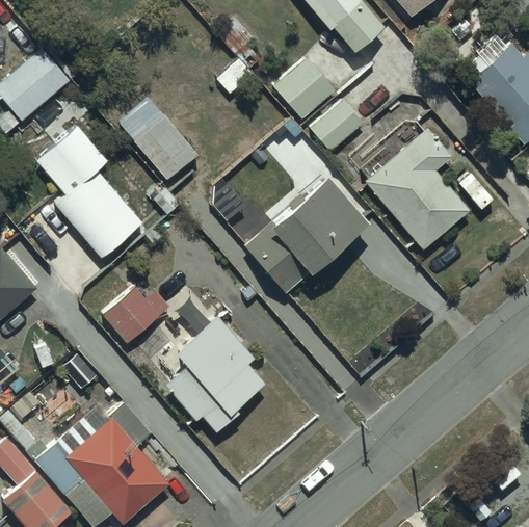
[(302,0),(328,29),(333,26),(354,52),(384,26),(361,0),(302,0)]
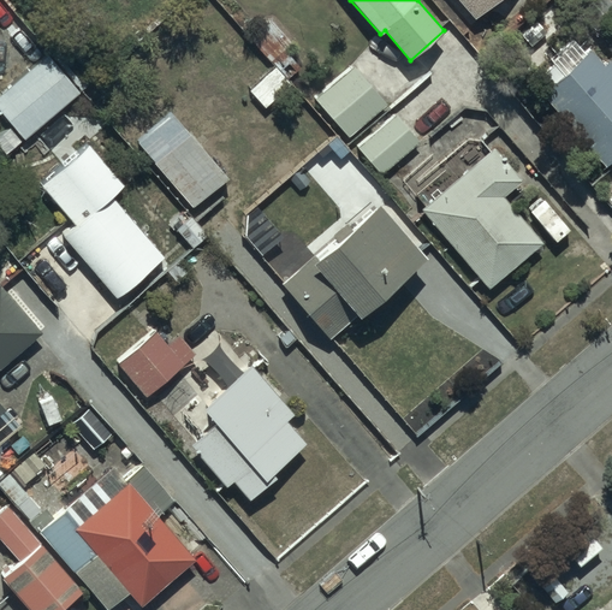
[(458,0),(475,19),(495,0),(458,0)]
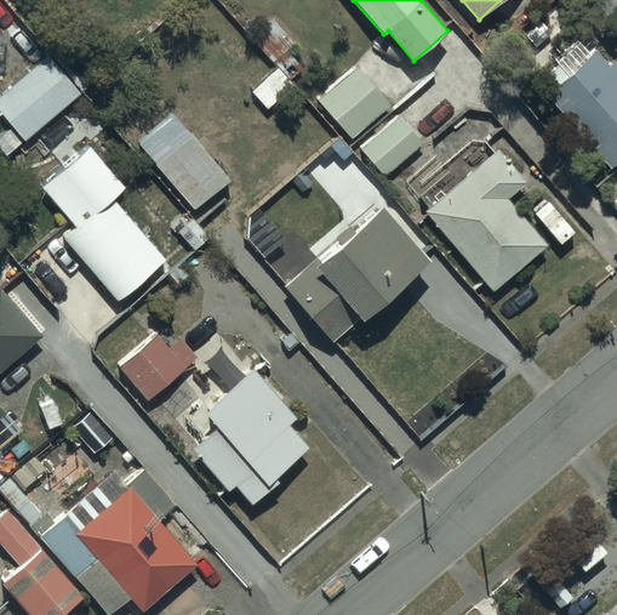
[(555,85),(544,94),(610,166),(616,160),(616,61),(611,66),(595,49),(569,73),(561,64),(547,77),(555,85)]
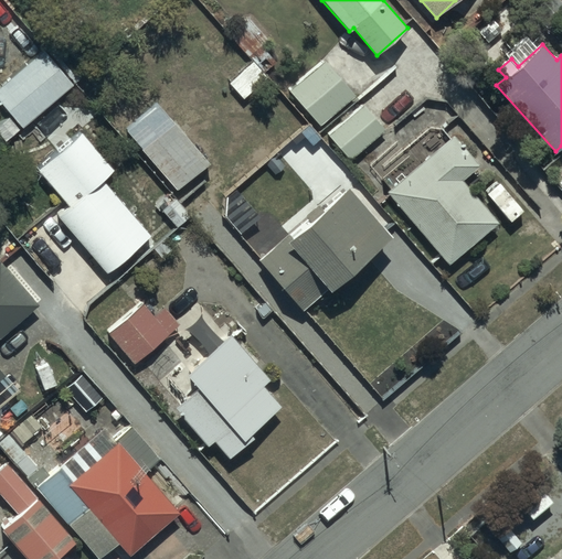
[(46,50),(0,89),(0,103),(23,129),(76,85),(46,50)]
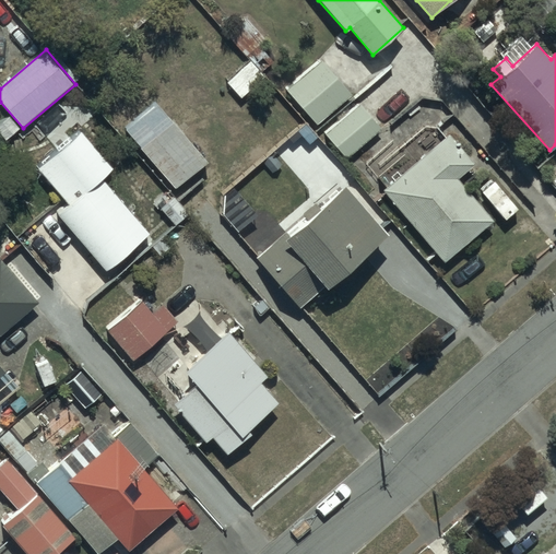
[(290,93),(317,125),(352,95),(324,63),(290,93)]
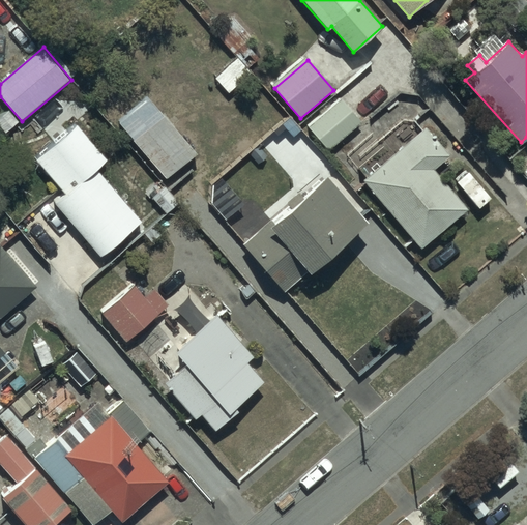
[(148,94),(117,120),(166,180),(197,154),(148,94)]
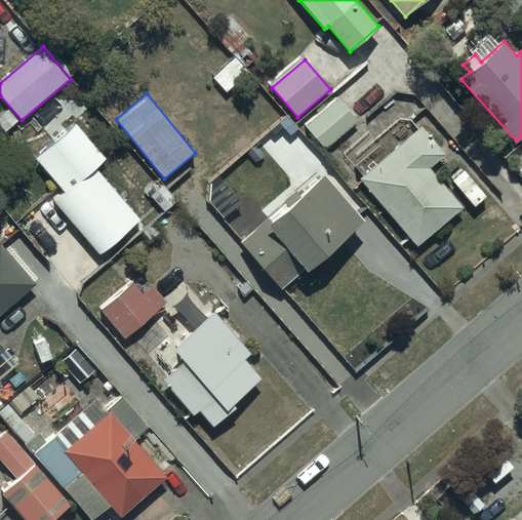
[(338,98),(307,128),(327,151),(359,122),(338,98)]
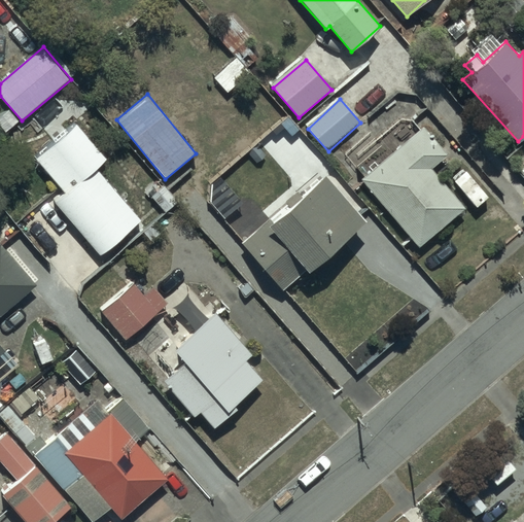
[(75,124),(34,159),(63,192),(53,201),(101,255),(141,219),(96,168),(107,159),(75,124)]
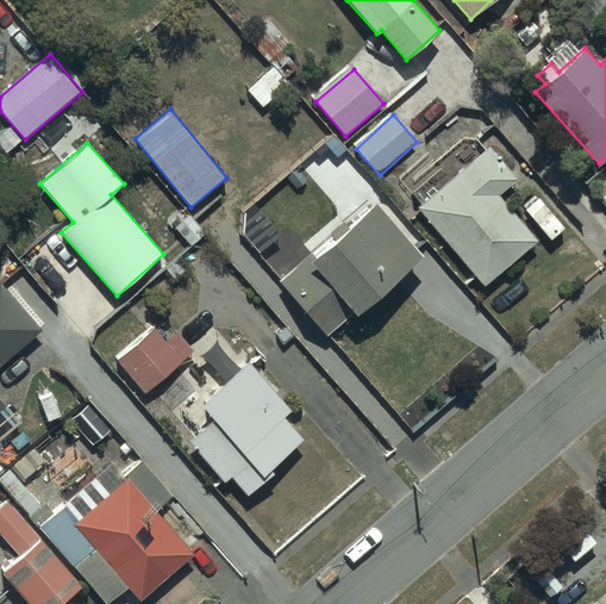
[(489,148),(417,207),(485,286),(537,241),(499,197),(518,180),(489,148)]
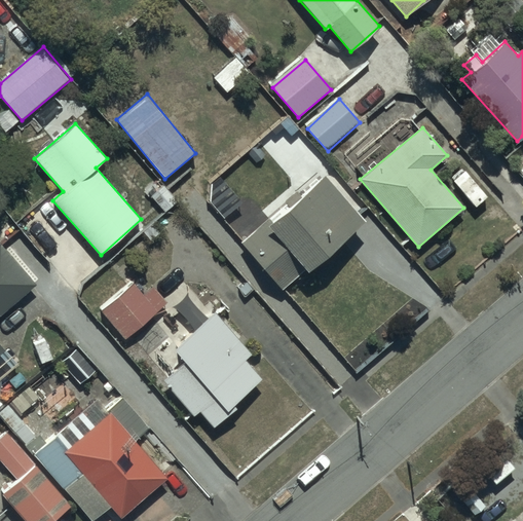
[(269,222),(244,244),(282,292),(309,269),(307,266),(363,219),(322,171),(266,219),(269,222)]
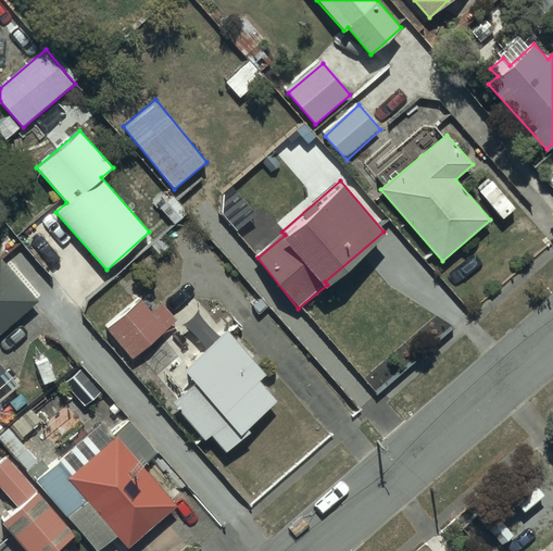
[(0,374),(5,370),(0,364),(0,334),(36,301),(0,261),(0,374)]
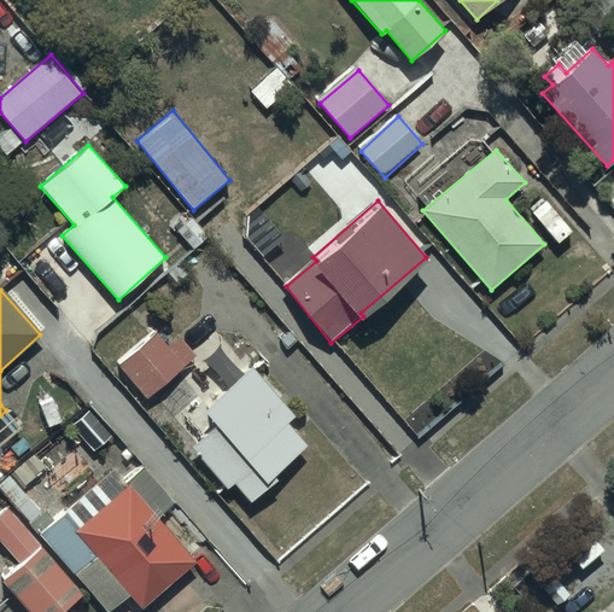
[(159,333),(120,367),(147,401),(197,359),(180,338),(170,345),(159,333)]
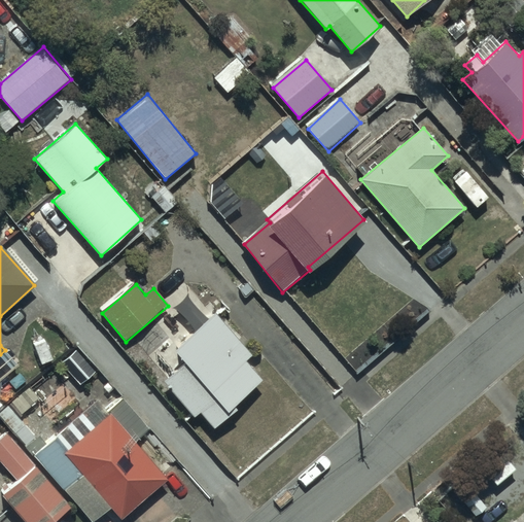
[(186,362),(165,382),(194,417),(200,412),(213,428),(237,409),(232,404),(260,380),(245,361),(252,355),(216,313),(174,348),(186,362)]
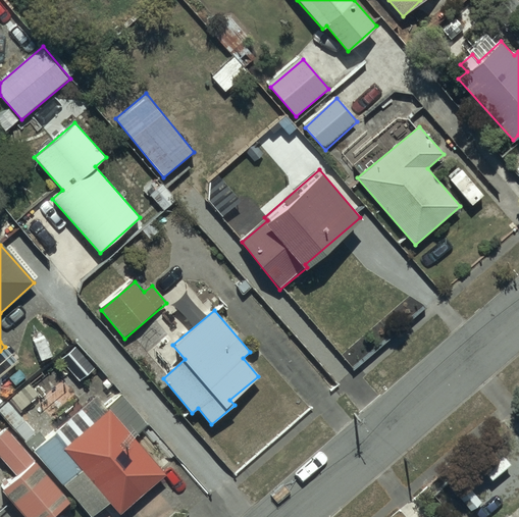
[(92,421),(82,409),(34,452),(90,516),(94,516),(109,503),(120,514),(165,474),(133,437),(148,425),(121,395),(92,421)]
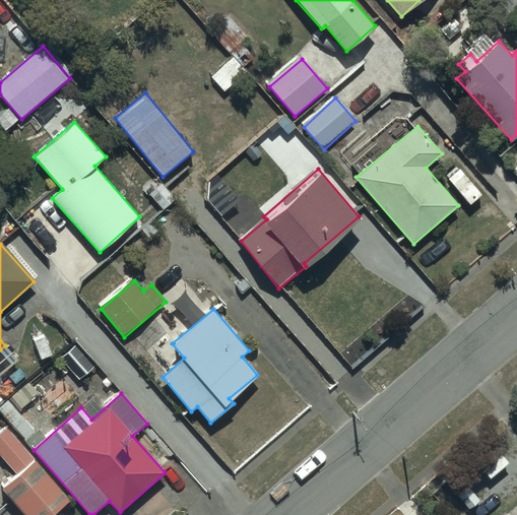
[(0,456),(16,474),(1,488),(24,514),(51,514),(69,499),(7,428),(0,434),(0,456)]
